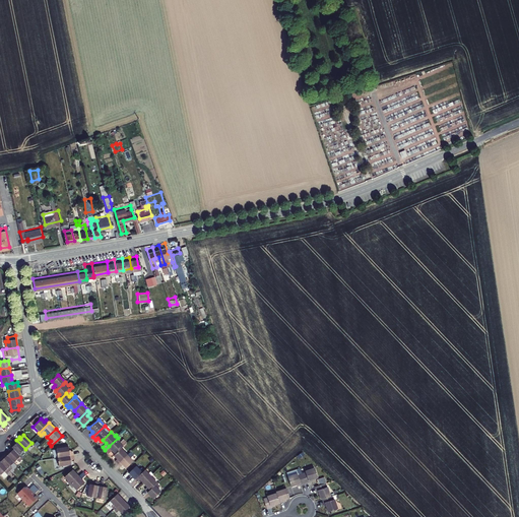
[(121,441),(118,438),(109,446),(105,450),(108,453),(112,449),(115,453),(121,447),(127,442),(123,439),(121,441)]
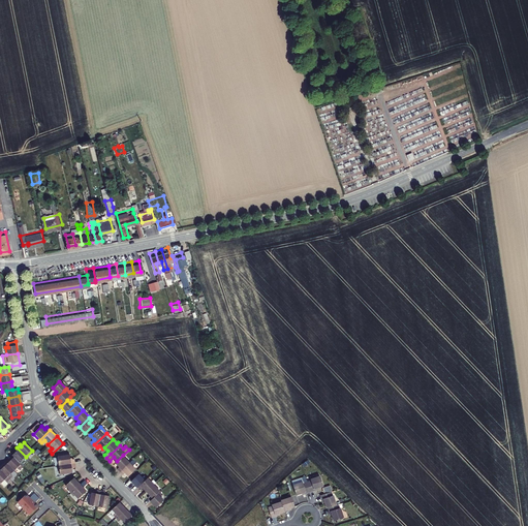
[(26,457),(17,447),(13,450),(14,452),(10,455),(12,457),(19,463),(26,457)]
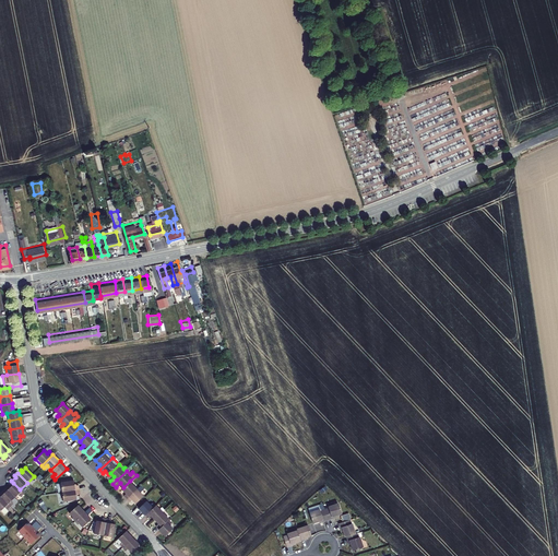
[(80,489),(79,485),(75,486),(74,481),(60,483),(62,492),(80,489)]
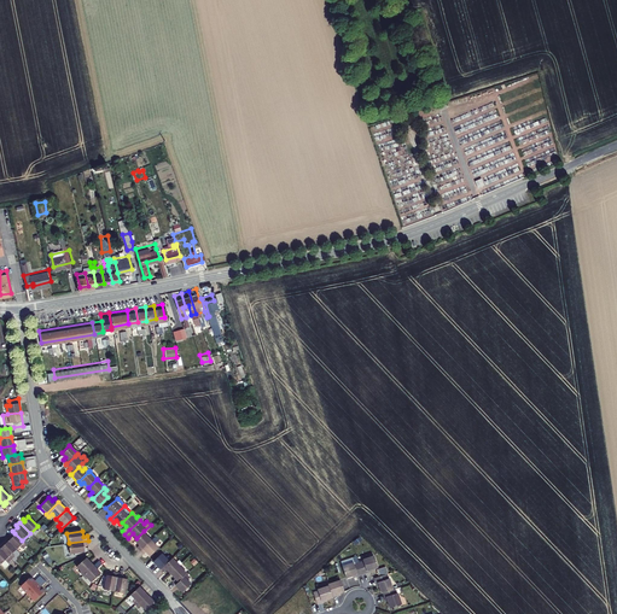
[(137,547),(140,550),(151,539),(144,531),(135,539),(139,544),(137,547)]
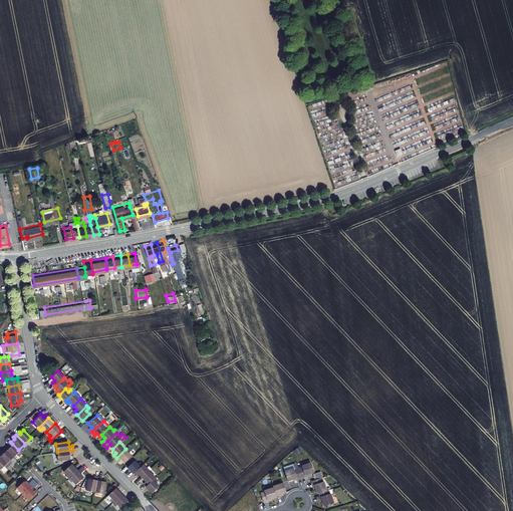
[(12,444),(6,450),(13,457),(16,453),(18,456),(21,453),(18,450),(12,444)]
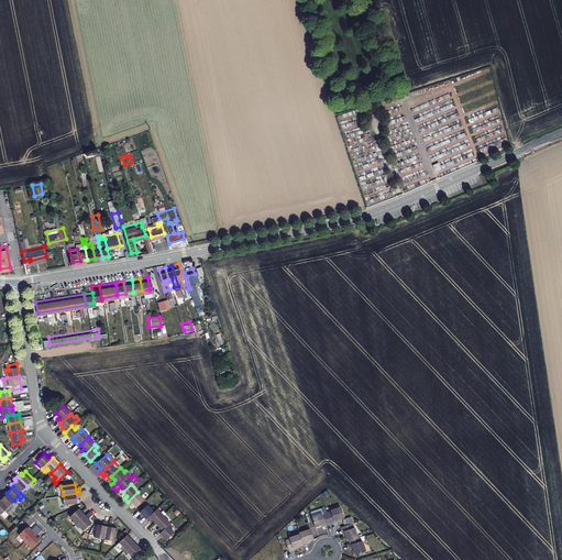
[(138,492),(128,502),(131,505),(133,503),(136,506),(145,498),(141,495),(145,492),(142,487),(138,492)]
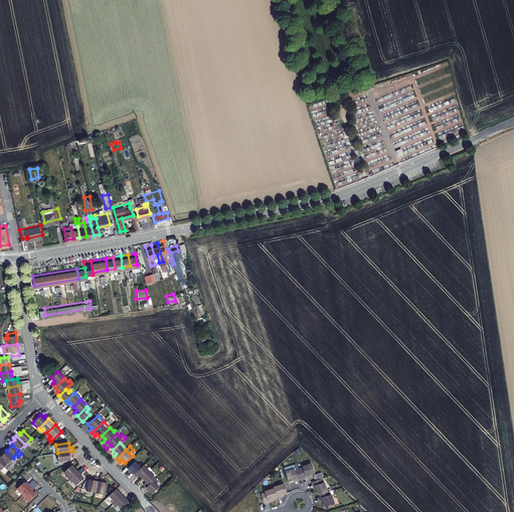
[(6,451),(0,456),(0,458),(8,467),(11,464),(9,461),(13,458),(6,451)]
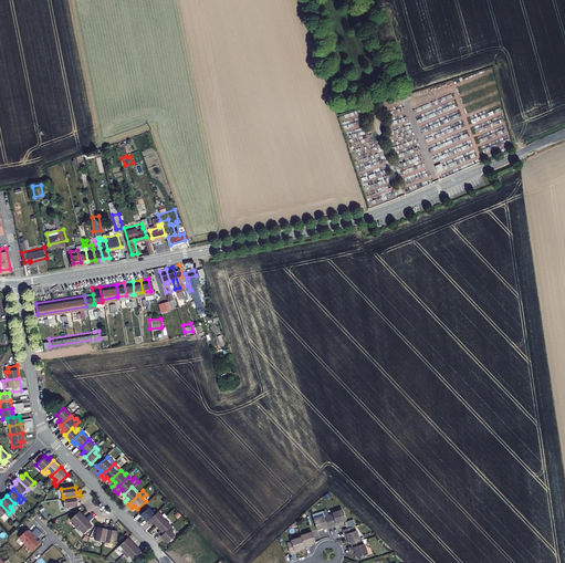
[(82,500),(81,496),(63,498),(65,509),(79,506),(77,501),(82,500)]
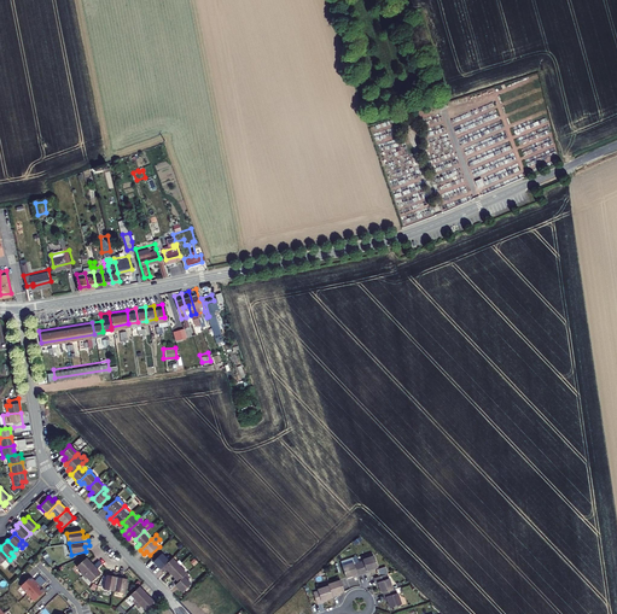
[(10,560),(0,549),(0,565),(3,568),(5,568),(9,565),(6,562),(10,560)]
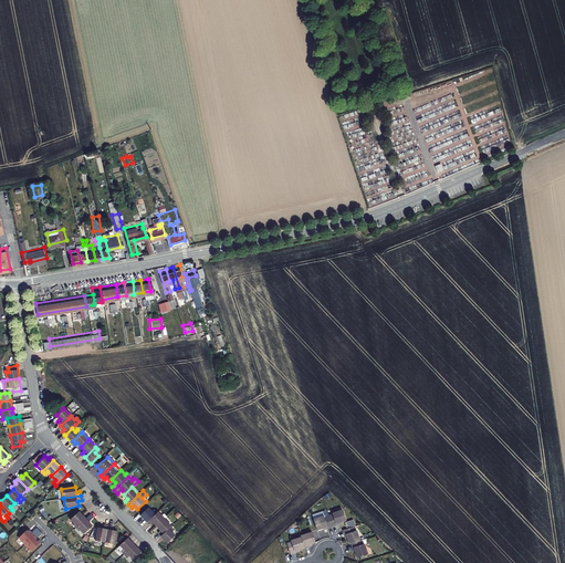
[(140,513),(147,521),(147,520),(157,511),(155,508),(153,510),(148,506),(140,513)]
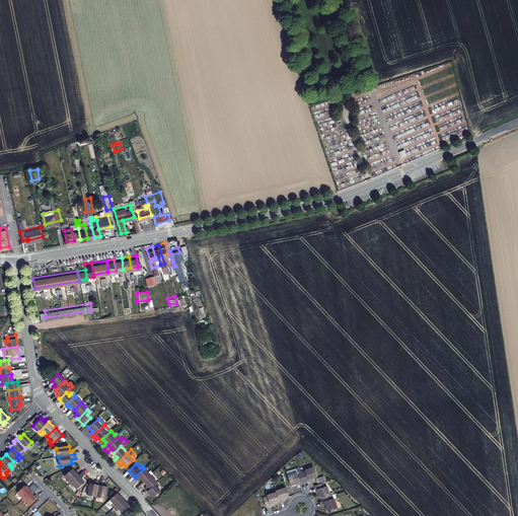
[(302,469),(298,470),(301,481),(305,478),(306,478),(305,476),(314,473),(311,464),(302,467),(302,469)]
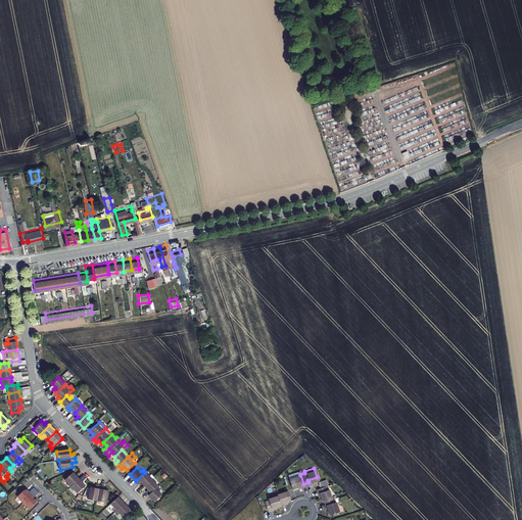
[(145,472),(136,480),(139,483),(141,481),(145,485),(152,478),(146,471),(145,472)]
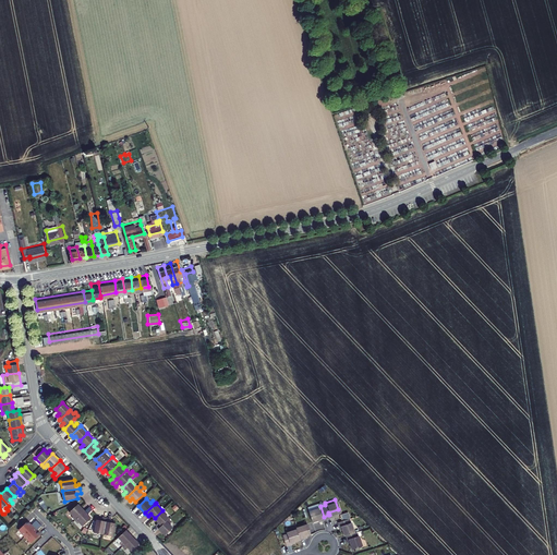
[(74,520),(85,511),(77,504),(69,513),(73,516),(72,518),(74,520)]
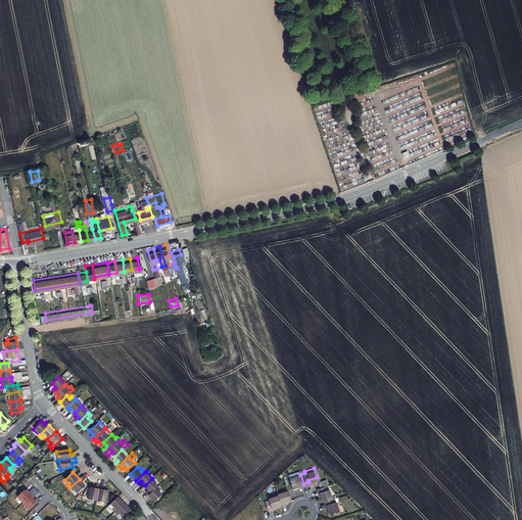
[(299,485),(300,485),(303,484),(300,474),(296,475),(296,474),(286,477),(289,486),(298,484),(299,485)]
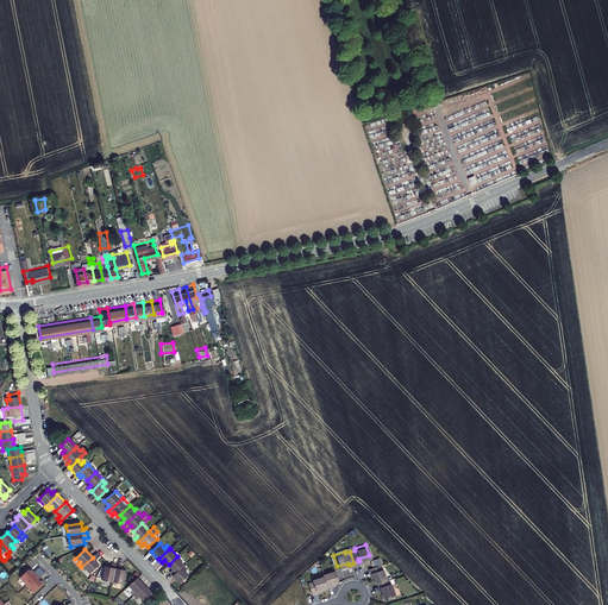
[(93,558),(81,567),(85,572),(87,569),(91,574),(100,565),(95,561),(101,555),(98,553),(93,558)]
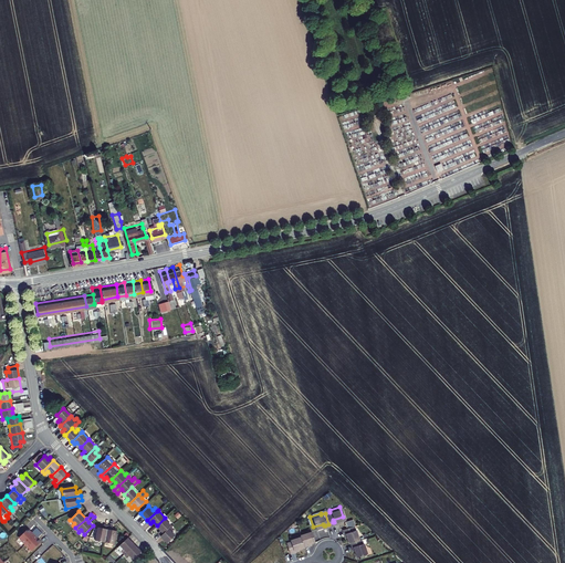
[(171,524),(165,518),(157,525),(160,530),(158,532),(161,534),(171,525),(171,524)]
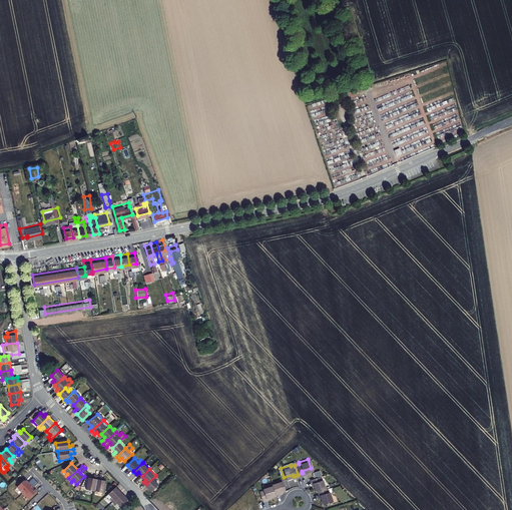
[(95,491),(98,475),(94,474),(93,478),(89,477),(86,489),(95,491)]
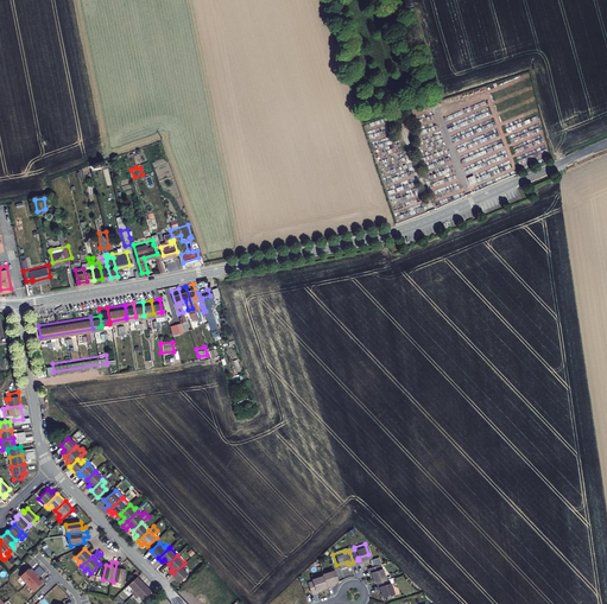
[(378,567),(377,561),(366,566),(367,571),(370,570),(373,580),(374,580),(384,577),(380,566),(378,567)]
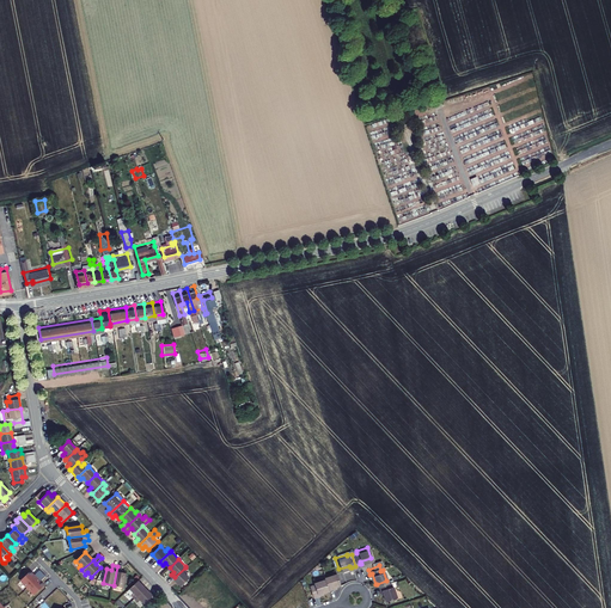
[(29,566),(19,577),(32,591),(43,581),(40,577),(44,572),(38,566),(34,571),(29,566)]
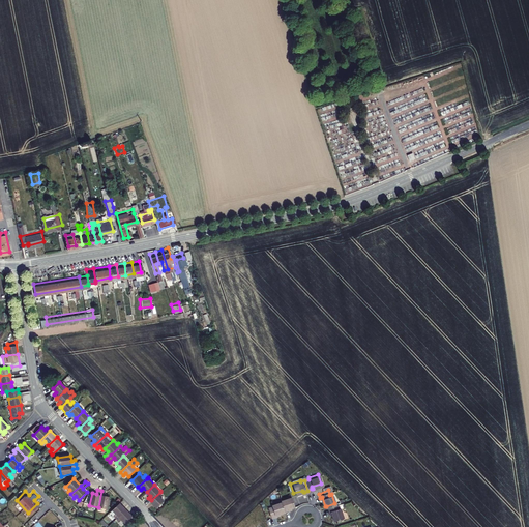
[(101,491),(98,507),(108,509),(110,497),(106,496),(106,492),(101,491)]
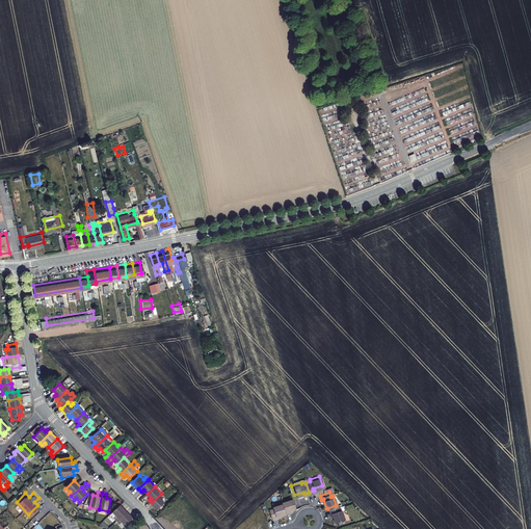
[(164,497),(161,494),(152,502),(152,503),(158,509),(165,502),(162,499),(164,497)]
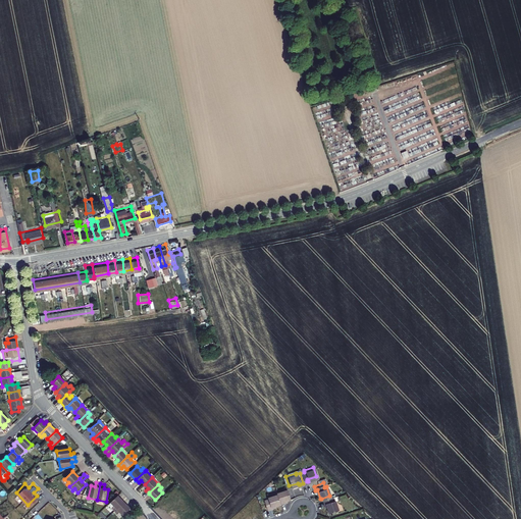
[(274,494),(277,503),(282,501),(282,500),(288,498),(284,487),(274,491),(274,494)]
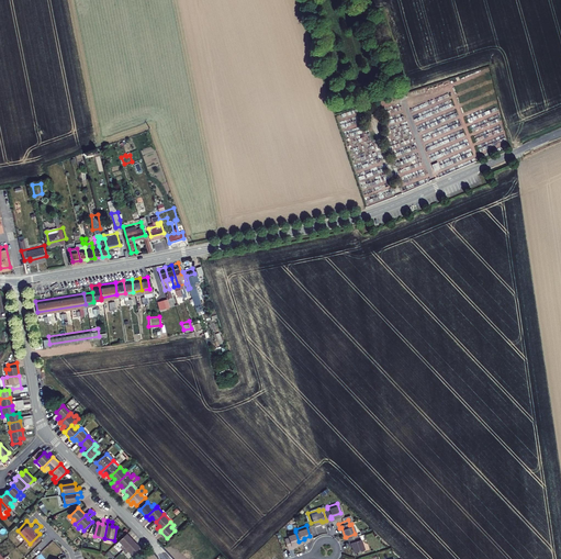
[(299,541),(295,532),(281,536),(284,547),(289,546),(289,545),(299,541)]
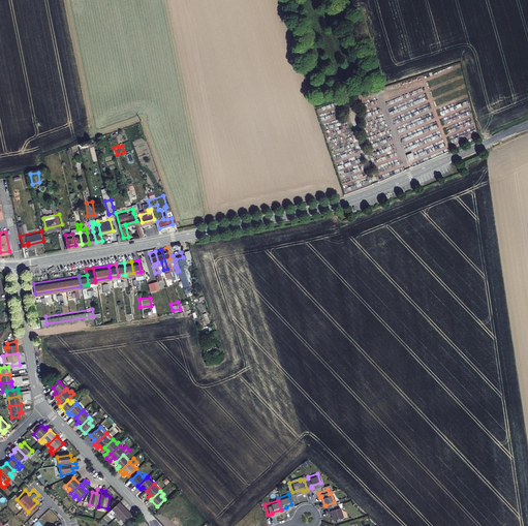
[(111,511),(117,517),(126,507),(120,501),(111,511)]
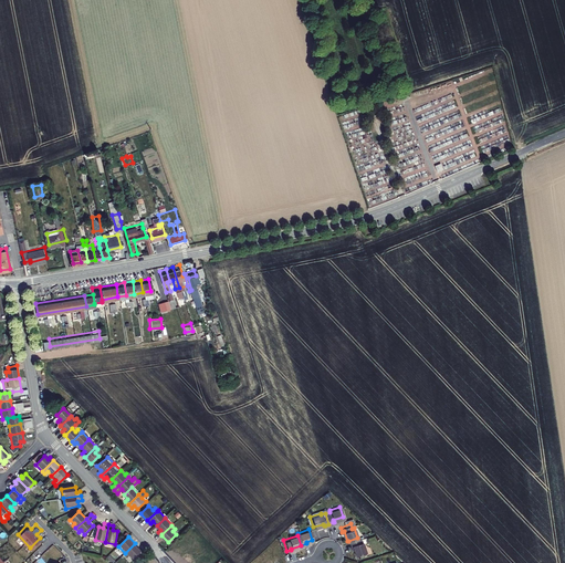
[(361,542),(359,538),(357,538),(348,541),(351,545),(352,545),(356,555),(366,551),(363,542),(361,542)]
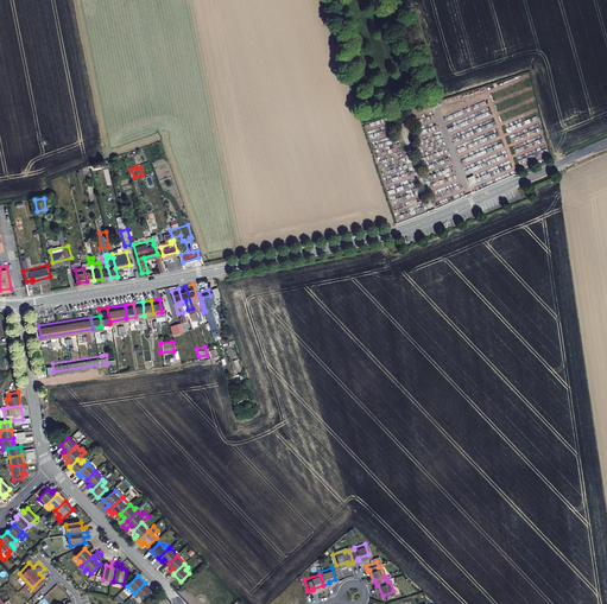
[(144,599),(147,596),(149,595),(152,591),(145,583),(134,593),(137,597),(139,595),(144,599)]
